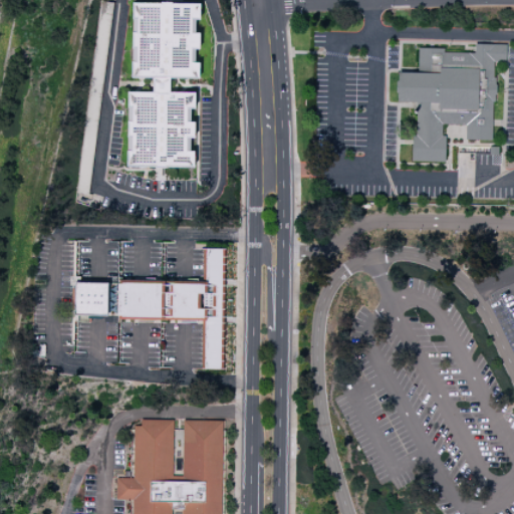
[(125,168),(190,168),(190,141),(192,141),(192,120),(191,120),(191,93),(169,92),(169,79),(198,79),(198,63),(196,63),(196,4),(132,3),(132,62),(131,62),(131,78),(152,78),(152,92),(126,92),(125,168)]
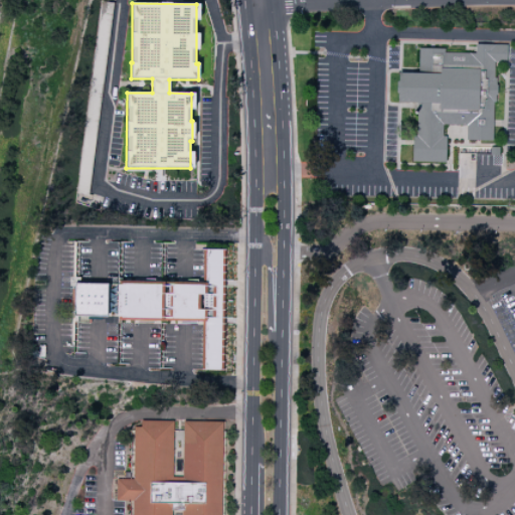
[(493,141),(495,62),(505,62),(506,45),(474,44),(474,53),(444,52),(444,49),(418,48),(417,73),(396,72),(396,103),(415,103),(414,136),(411,136),(410,162),(445,163),(446,136),(442,136),(442,125),(466,126),(466,141),(493,141)]
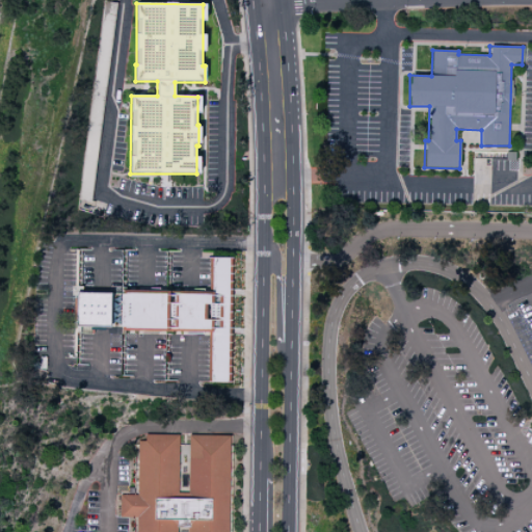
[(209,331),(209,383),(228,383),(228,291),(232,291),(232,258),(210,258),(210,294),(121,294),(121,331),(209,331)]
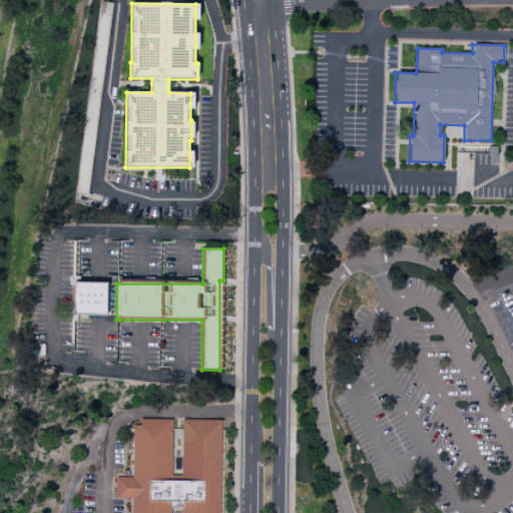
[(72,315),(107,316),(107,311),(115,311),(115,288),(107,288),(107,283),(73,283),(72,315)]
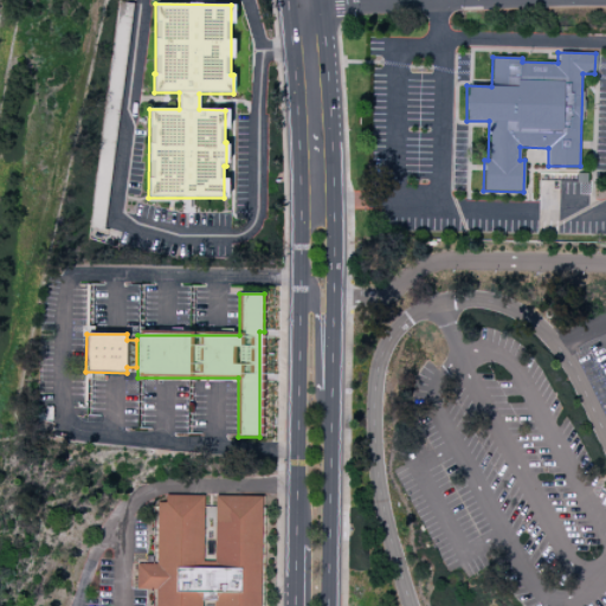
[(259,605),(262,497),(214,496),(214,568),(202,568),(204,496),(165,495),(165,503),(156,503),(156,565),(136,565),(136,591),(155,591),(154,605),(259,605)]
